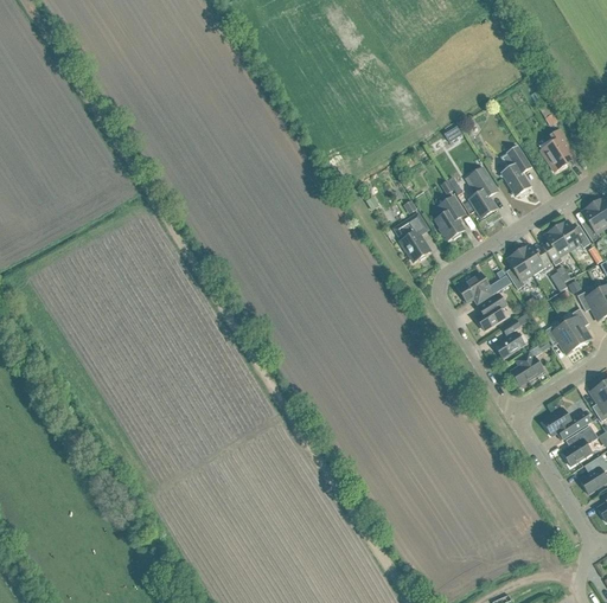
[(547,84),(541,88),(547,97),(553,94),(547,84)]
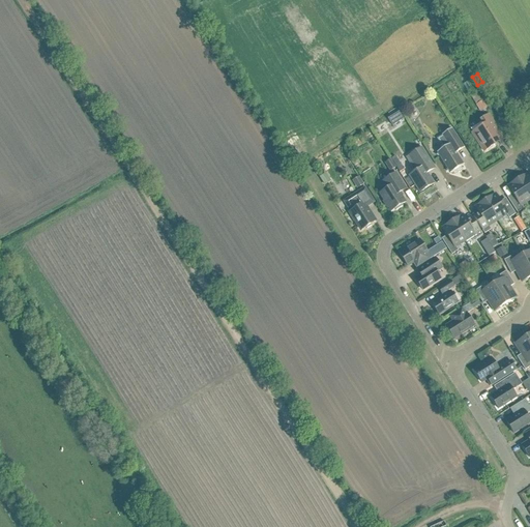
[(490,104),(497,99),(493,92),(487,96),(490,104)]
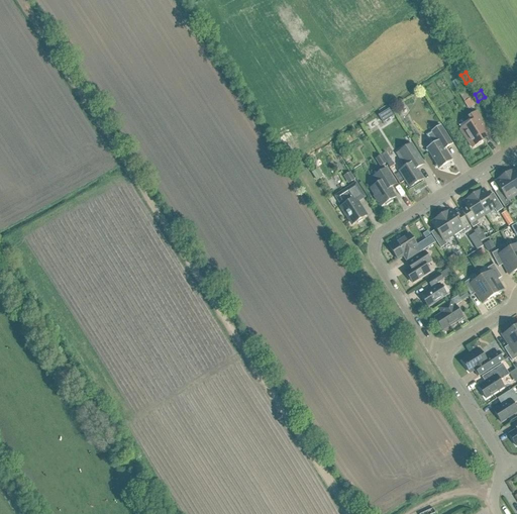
[(389,107),(379,113),(383,120),(393,114),(389,107)]
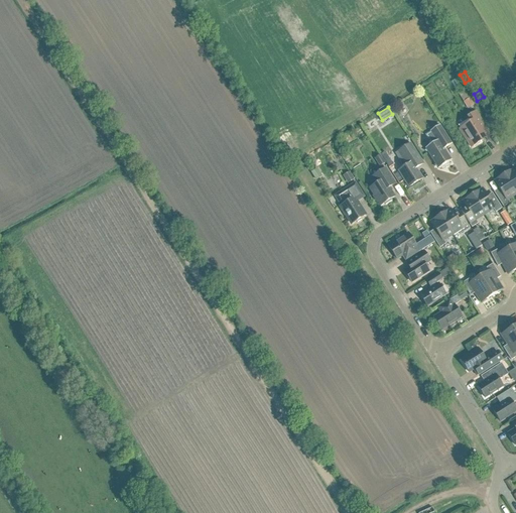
[(469,141),(471,145),(485,137),(486,139),(486,138),(483,133),(488,130),(475,110),(467,115),(470,120),(460,127),(465,135),(464,135),(468,141),(469,141)]
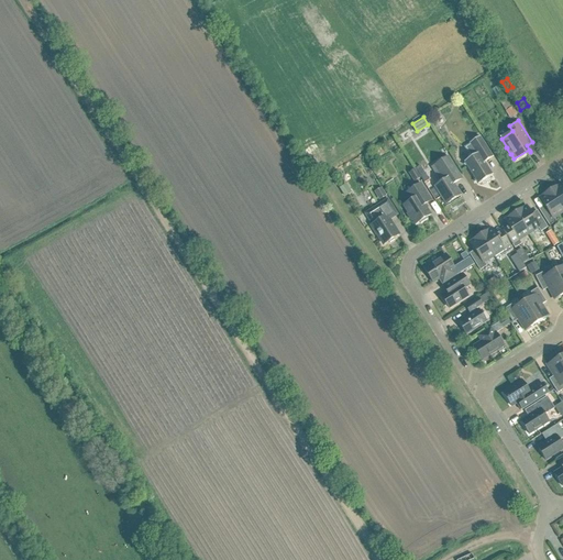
[(466,158),(464,160),(464,161),(464,163),(467,164),(474,176),(475,179),(477,179),(478,182),(482,179),(486,179),(488,175),(492,173),(484,161),(493,155),(479,134),(470,141),(470,142),(464,145),(470,152),(466,158)]
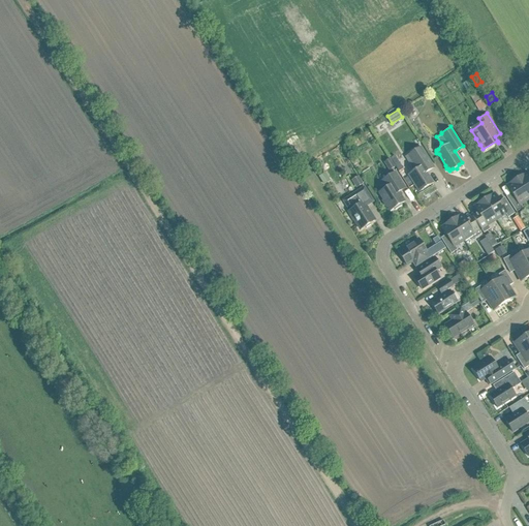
[(416,167),(408,173),(418,190),(433,181),(424,167),(432,162),(421,145),(408,153),(416,167)]
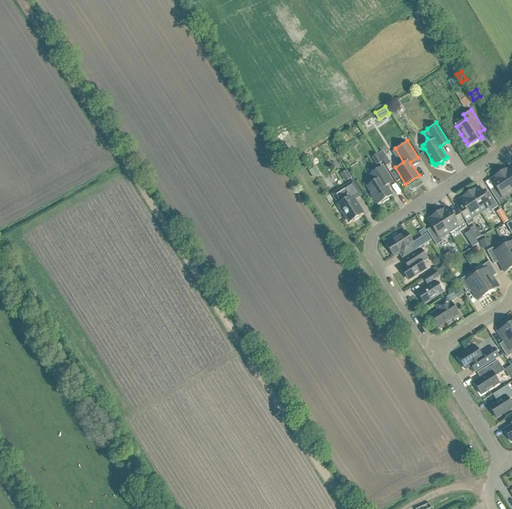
[(371,156),(376,163),(382,159),(381,157),(377,152),(371,156)]
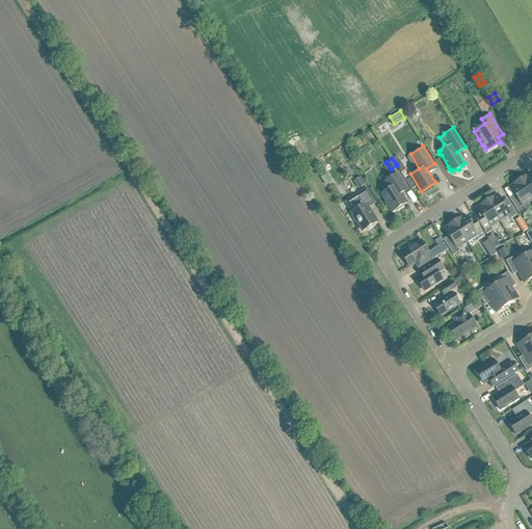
[(400,161),(396,163),(397,165),(400,170),(404,167),(400,161)]
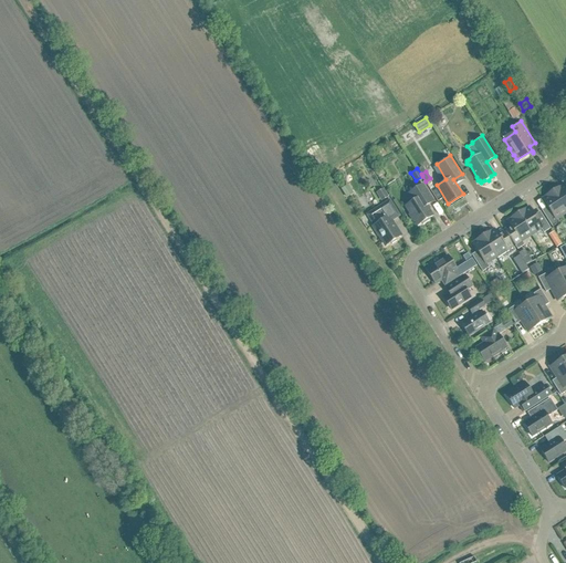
[(392,180),(387,185),(391,193),(398,188),(392,180)]
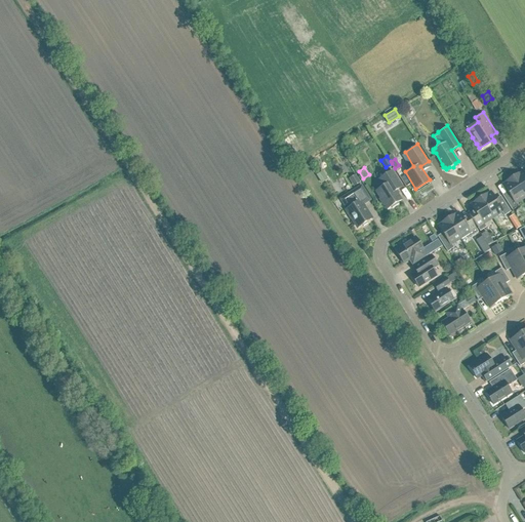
[(385,203),(387,207),(391,204),(392,206),(398,202),(397,200),(401,198),(396,191),(397,188),(402,185),(392,169),(378,177),(384,185),(376,190),(380,197),(378,198),(382,204),(385,203)]
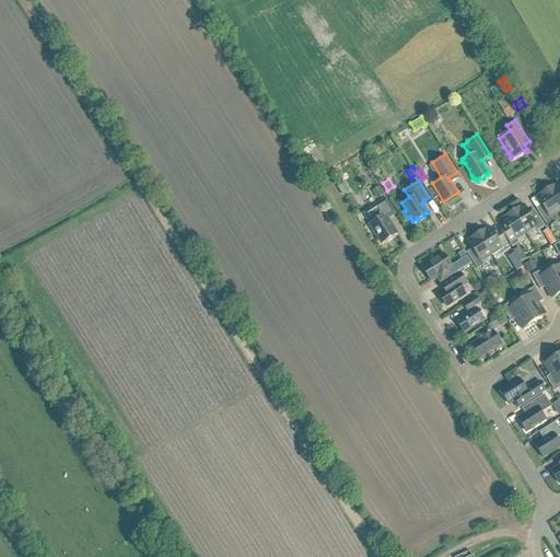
[(559,184),(558,181),(547,188),(559,208),(559,184)]
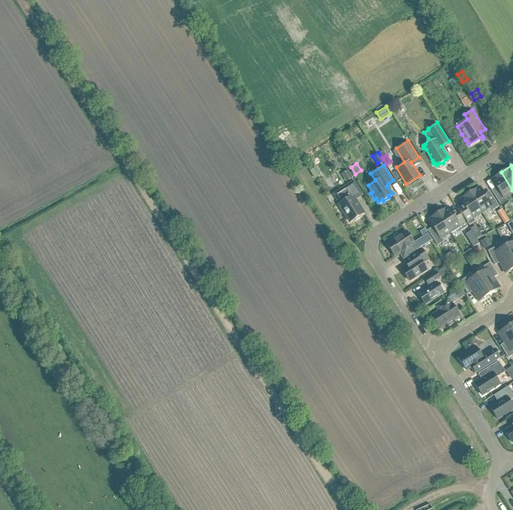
[(352,176),(348,168),(341,172),(345,180),(352,176)]
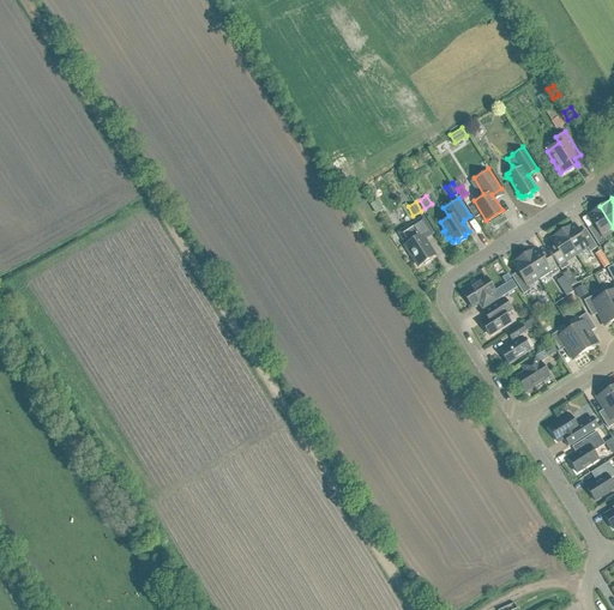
[(595,224),(589,229),(599,243),(607,239),(603,235),(613,228),(600,206),(588,213),(595,224)]
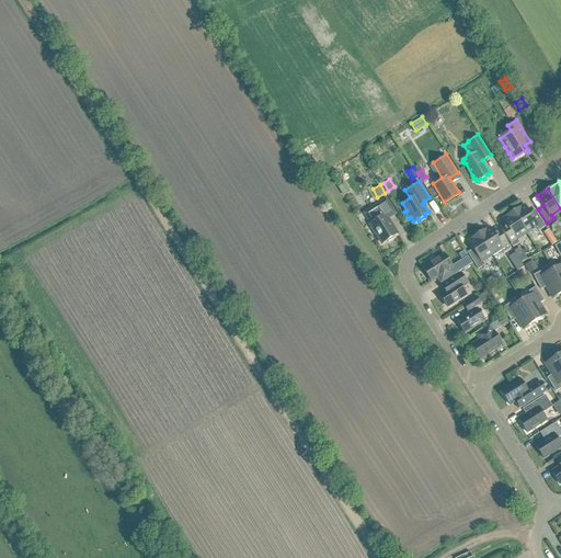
[(395,212),(386,197),(365,211),(371,220),(369,221),(371,225),(370,226),(375,232),(376,231),(382,241),(387,238),(388,240),(393,237),(392,235),(397,232),(387,216),(395,212)]
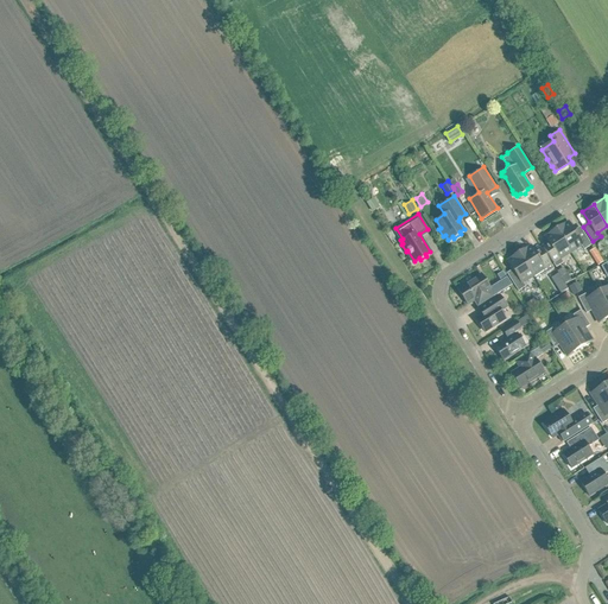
[(568,220),(556,228),(570,249),(581,243),(583,247),(591,242),(582,228),(576,231),(568,220)]
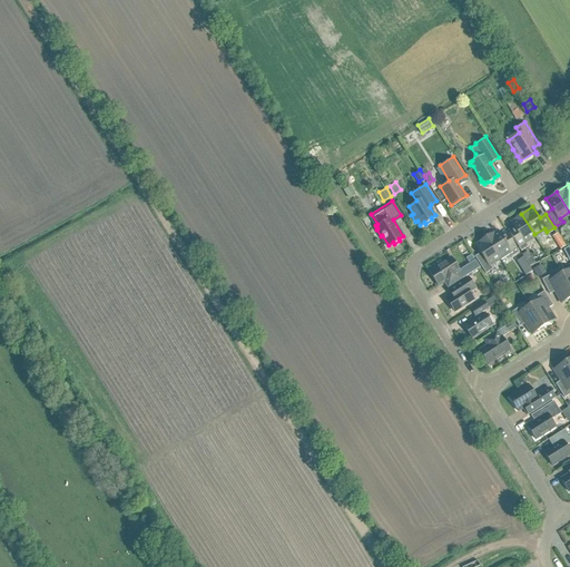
[(521,214),(511,221),(518,232),(512,235),(521,248),(528,244),(526,241),(534,234),(521,214)]
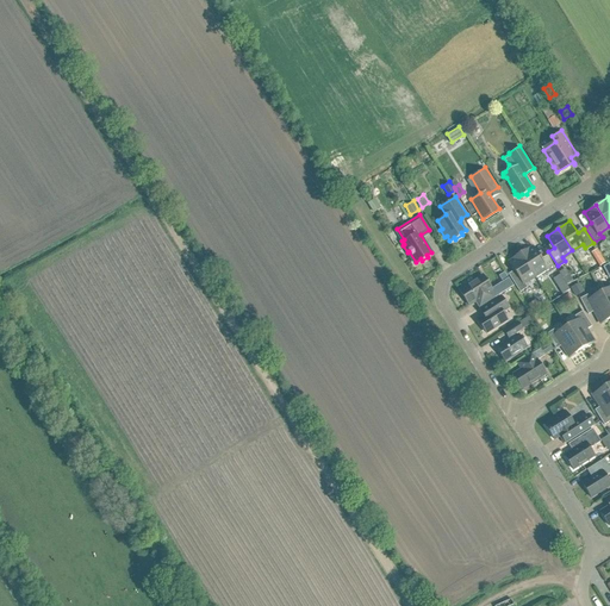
[(533,245),(521,252),(535,274),(545,268),(547,272),(555,267),(546,252),(540,256),(533,245)]
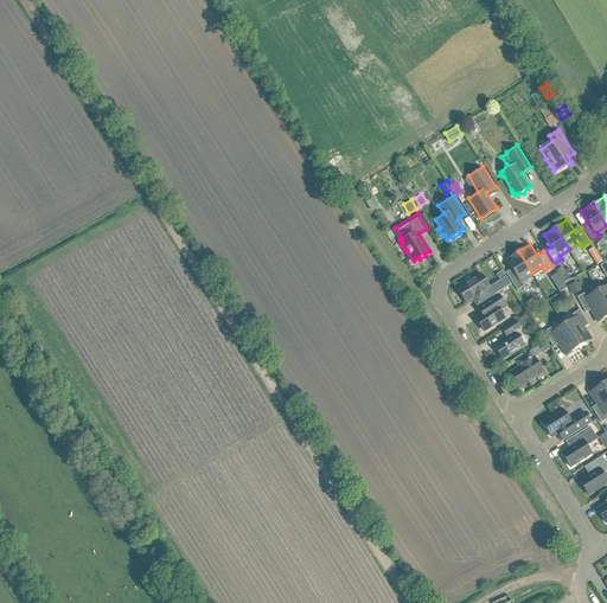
[(594,245),(588,248),(596,262),(601,258),(594,245)]
